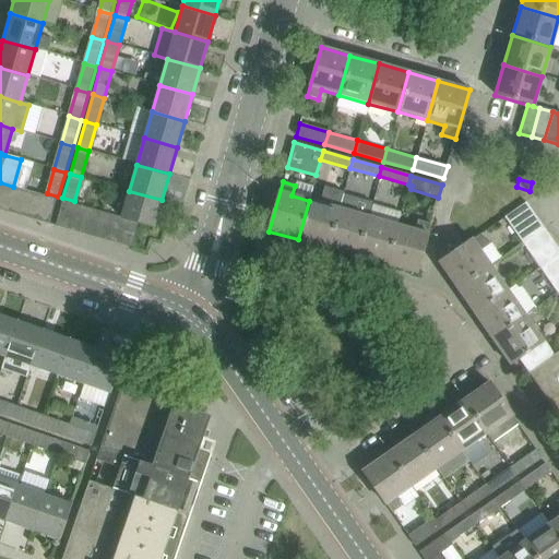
[(14,187),(0,182),(0,210),(7,212),(14,187)]
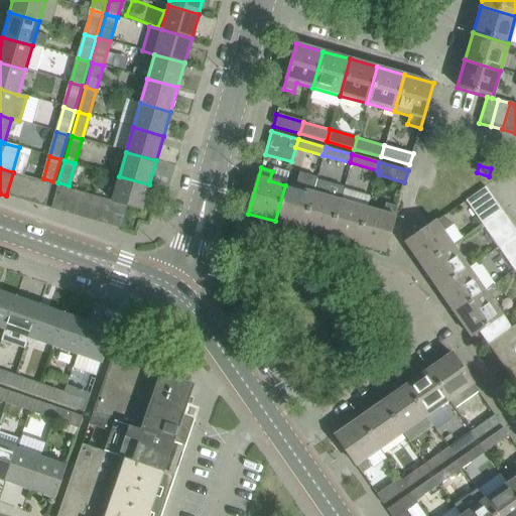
[(6,196),(19,200),(26,176),(13,172),(6,196)]
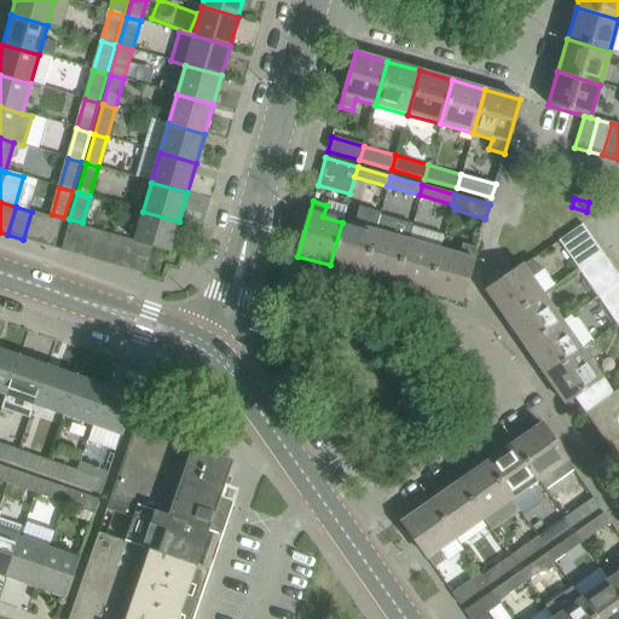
[(23,239),(39,244),(47,217),(32,212),(23,239)]
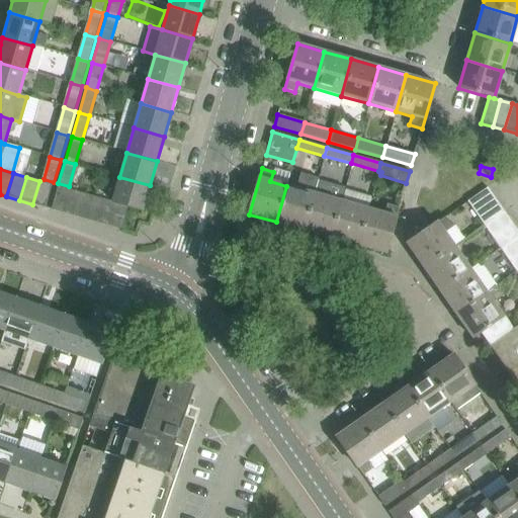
[(112,201),(115,202),(127,206),(143,210),(150,185),(119,177),(112,201)]
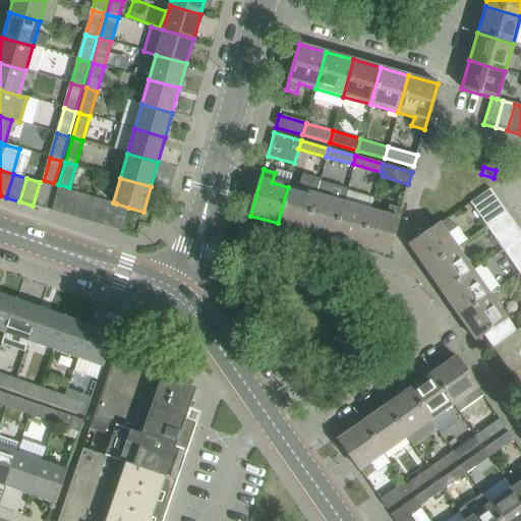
[(53,185),(40,182),(33,206),(46,210),(53,185)]
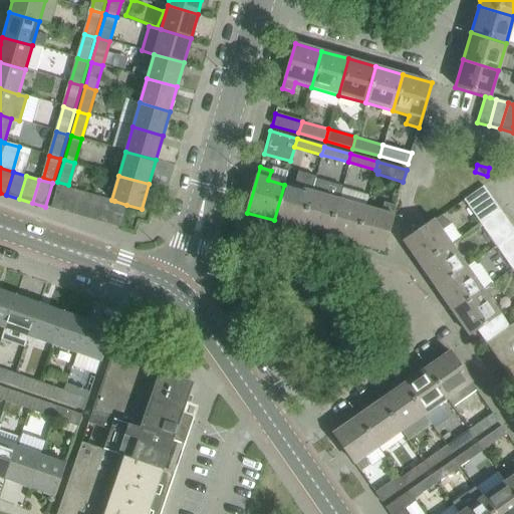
[(311,192),(301,228),(327,236),(338,200),(341,188),(314,181),(311,192)]
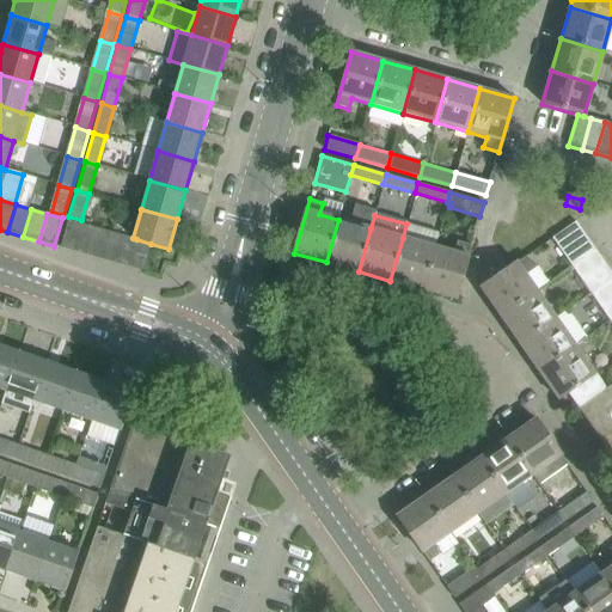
[(83,224),(68,220),(61,248),(74,252),(83,224)]
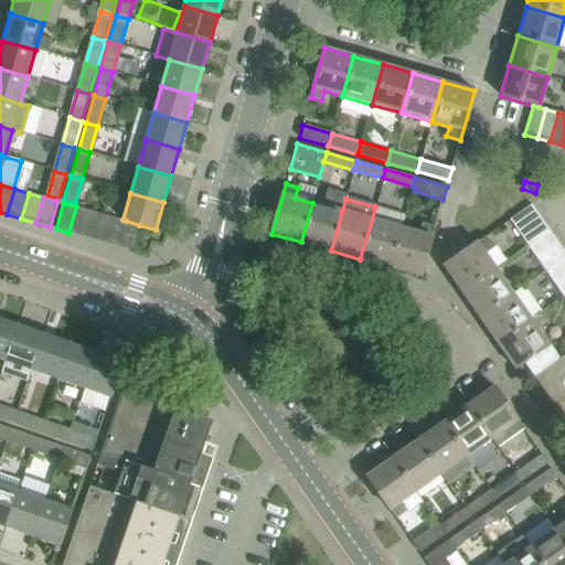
[(301,242),(331,251),(342,211),(312,203),(301,242)]
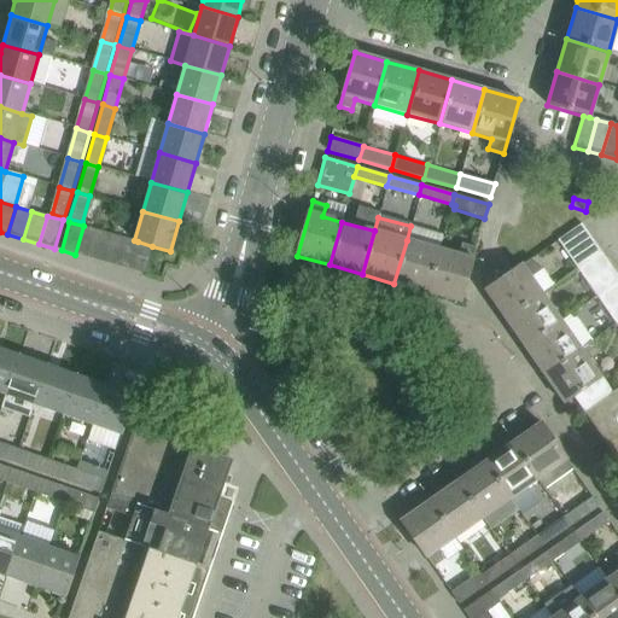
[(582,225),(558,240),(577,269),(601,252),(582,225)]
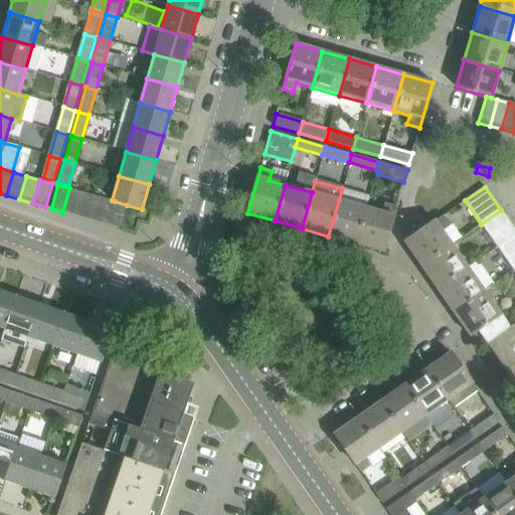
[(62,212),(74,215),(80,191),(69,188),(62,212)]
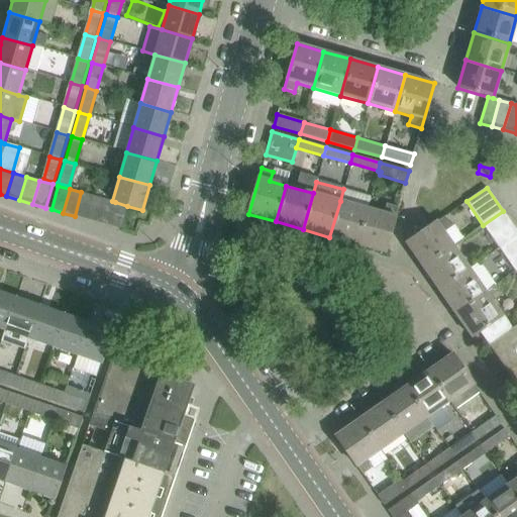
[(92,196),(81,192),(75,216),(86,219),(92,196)]
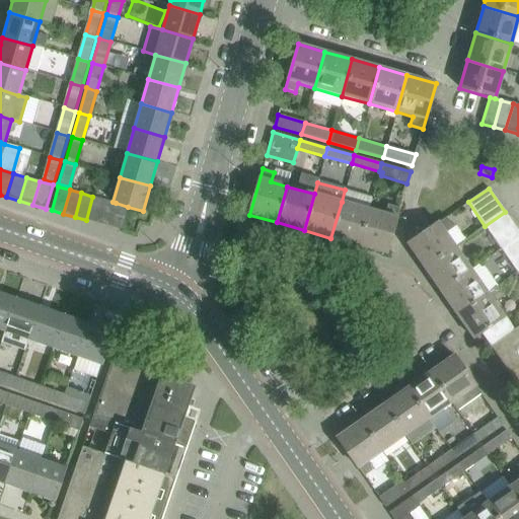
[(86,220),(98,223),(104,200),(92,197),(86,220)]
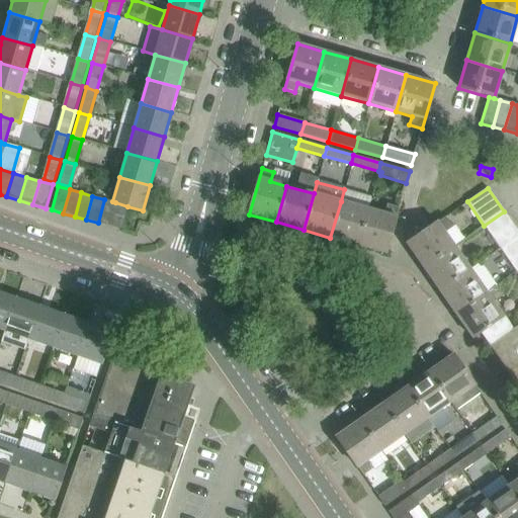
[(98,223),(109,226),(115,202),(112,201),(104,199),(98,223)]
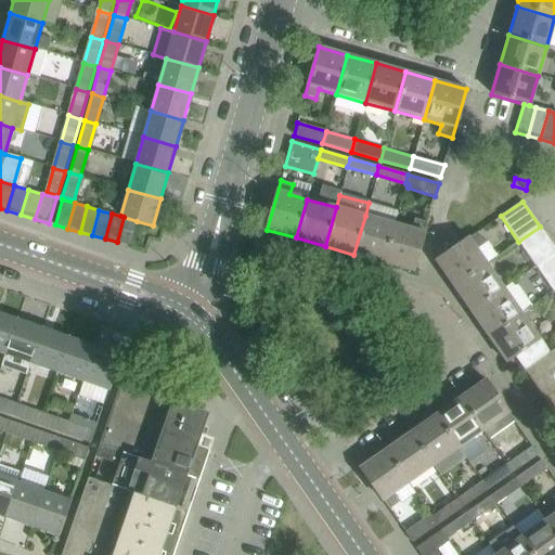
[(353,255),(383,262),(394,224),(365,216),(353,255)]
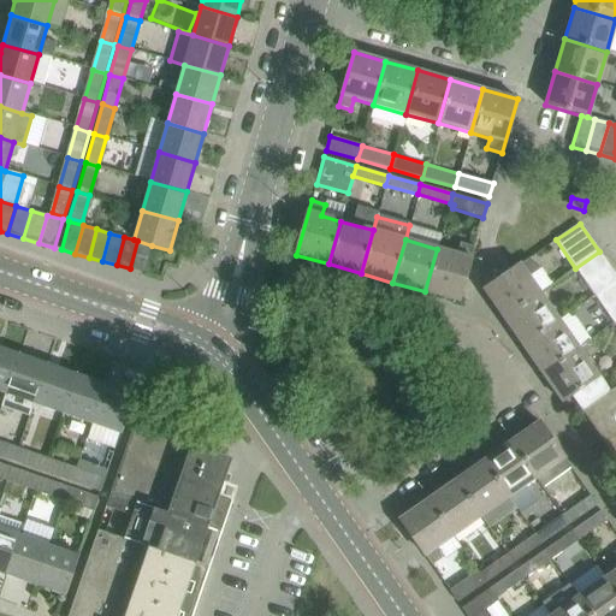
[(152,246),(137,241),(130,268),(144,273),(152,246)]
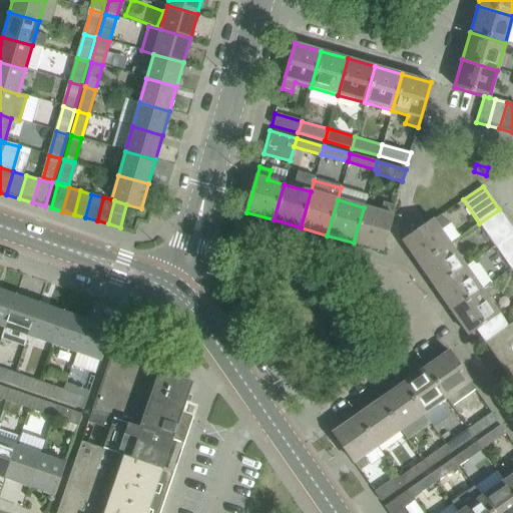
[(354,242),(383,251),(395,205),(383,202),(380,211),(364,207),(354,242)]
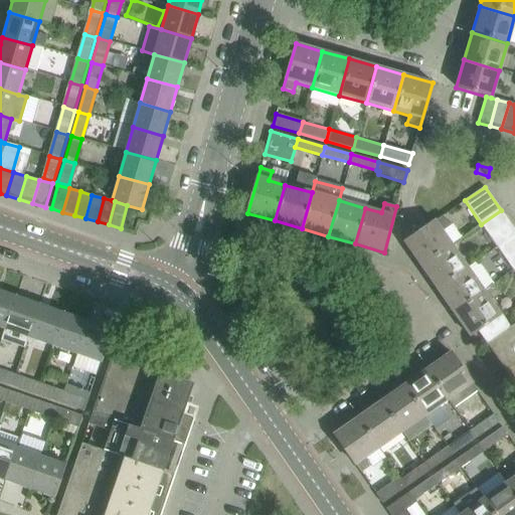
[(514,230),(501,210),(481,224),(497,247),(514,234),(514,230)]
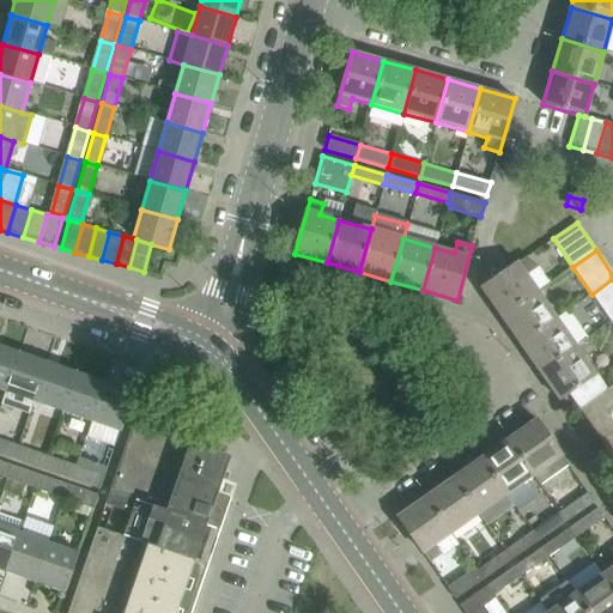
[(535,268),(527,256),(510,268),(481,289),(502,317),(538,291),(526,274),(535,268)]
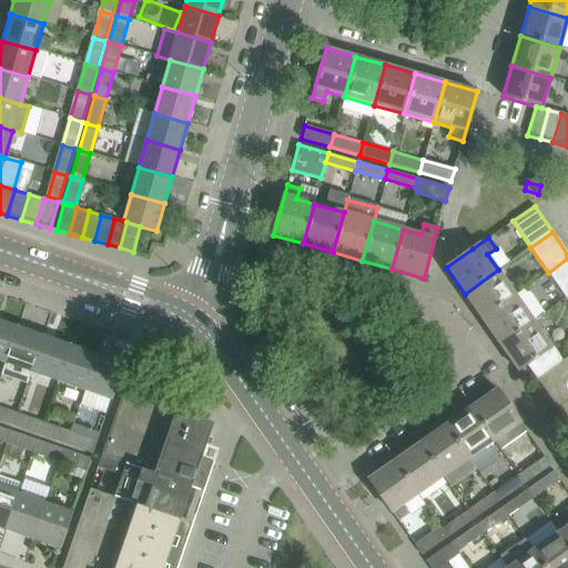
[(567,259),(548,273),(566,297),(567,296),(567,259)]
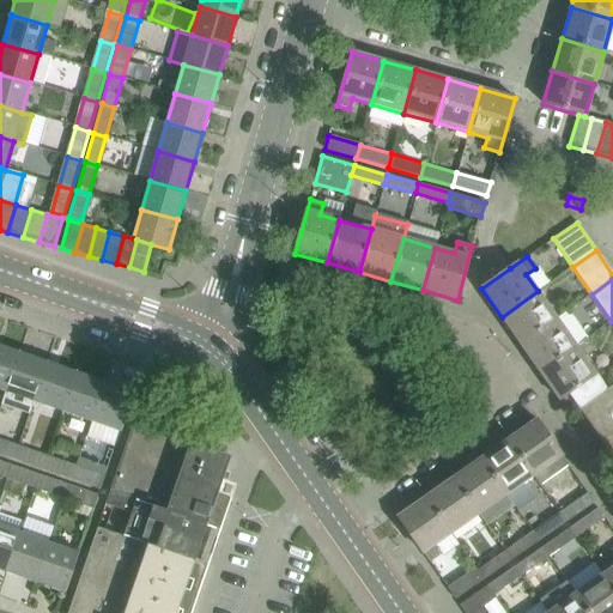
[(538,291),(502,317),(521,345),(557,320),(538,291)]
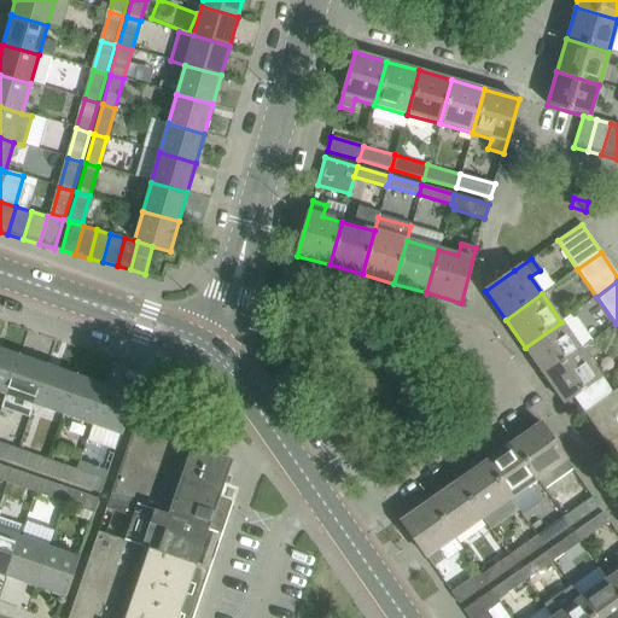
[(561,322),(525,348),(543,374),(581,349),(561,322)]
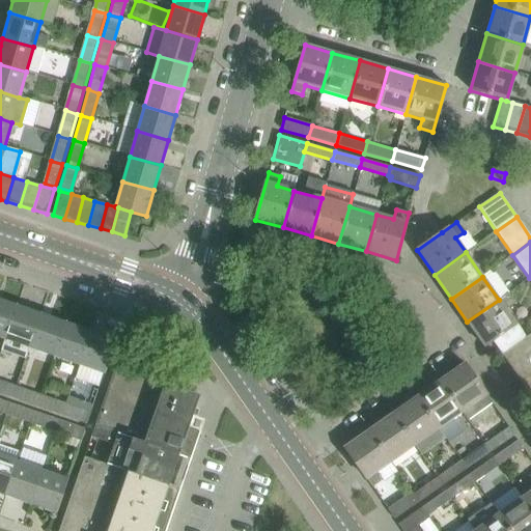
[(515,325),(506,311),(514,304),(507,294),(499,300),(467,322),(484,346),(493,341),(515,325)]
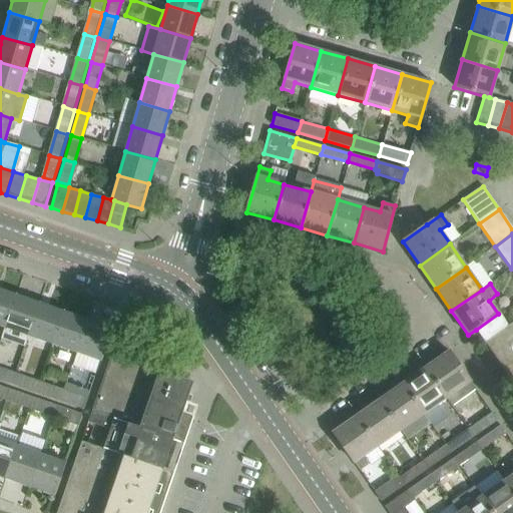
[(16,297),(0,291),(0,326),(5,328),(16,297)]
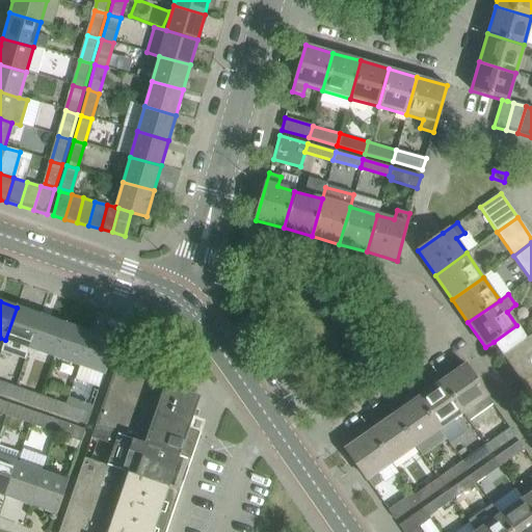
[(30,348),(42,316),(17,308),(5,340),(2,349),(27,357),(30,348)]
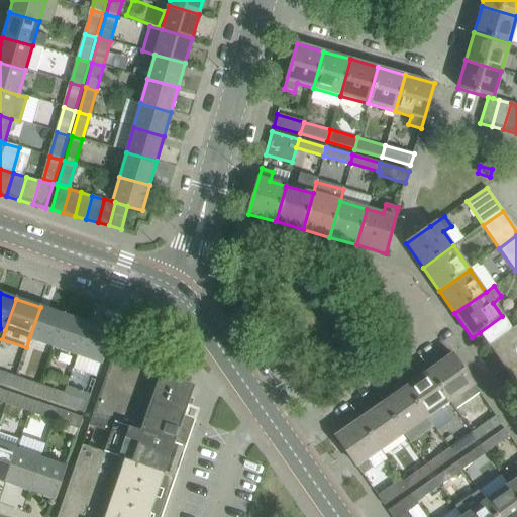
[(65,315),(40,307),(29,338),(54,347),(65,315)]
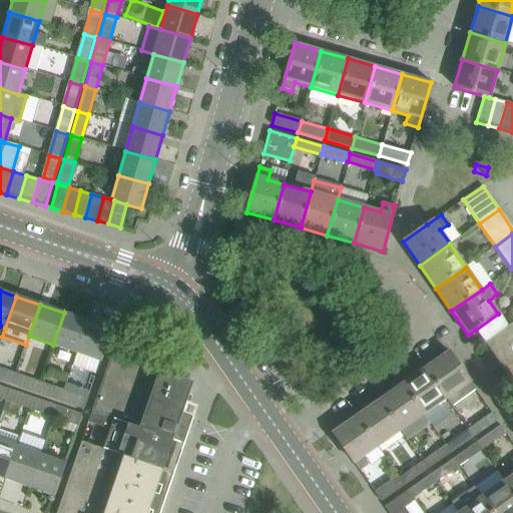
[(87,322),(64,313),(53,345),(76,353),(87,322)]
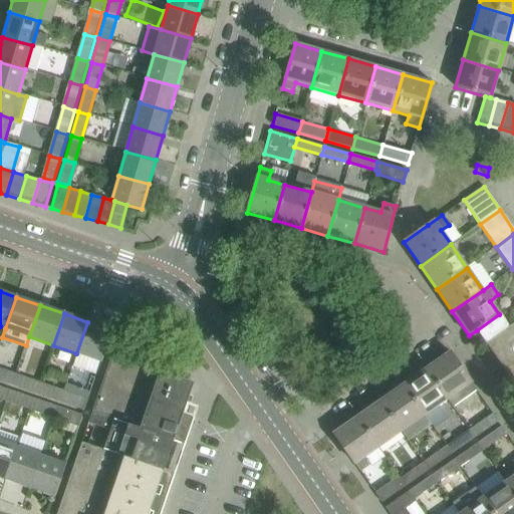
[(508,328),(508,327),(499,314),(477,330),(487,343),(508,328)]
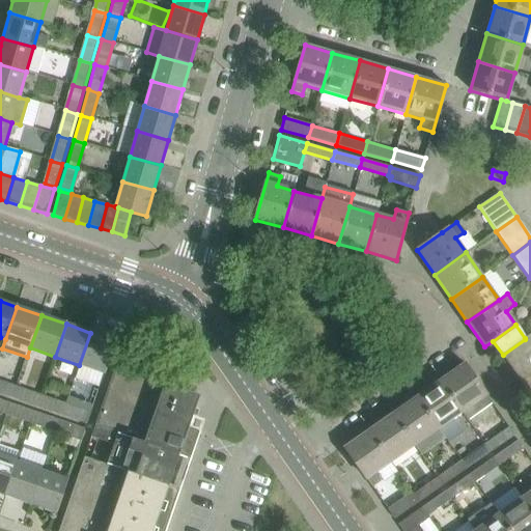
[(115,341),(90,333),(79,365),(105,374),(116,341),(117,339),(116,338),(115,341)]
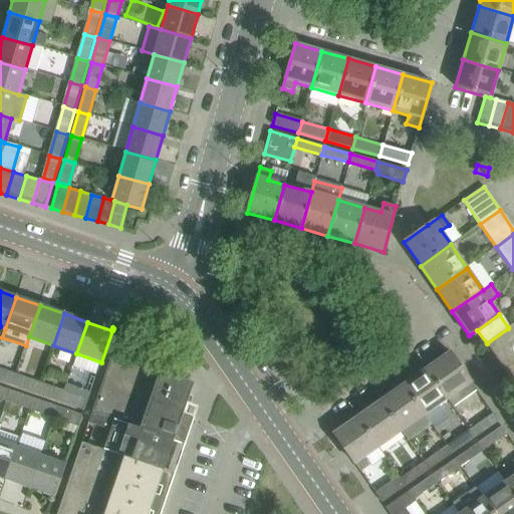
[(509,328),(487,343),(510,378),(513,374),(513,322),(508,327),(509,328)]
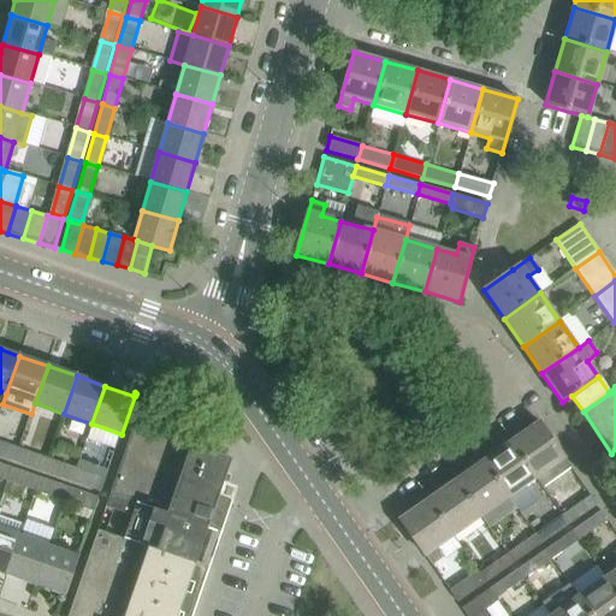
[(511,440),(537,478),(538,479),(544,487),(560,477),(572,468),(539,421),(511,440)]
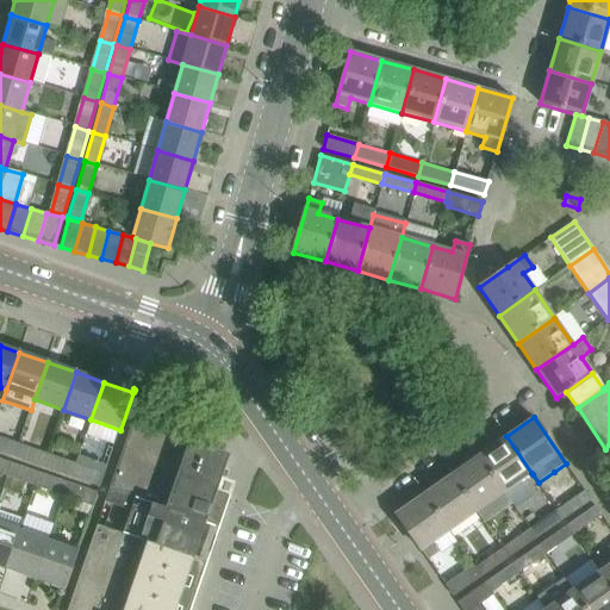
[(191,443),(136,424),(132,423),(110,489),(206,522),(218,527),(229,496),(216,491),(221,478),(219,477),(228,456),(191,443)]
